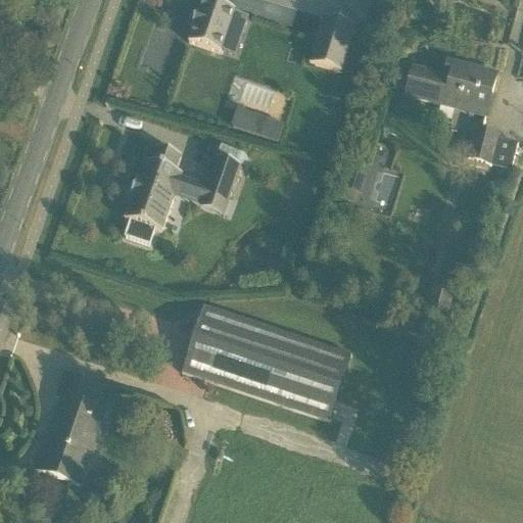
[(234,12),(234,11),(203,1),(198,14),(196,14),(191,29),(193,30),(188,44),(220,54),(229,28),(243,33),(248,17),(234,12)]
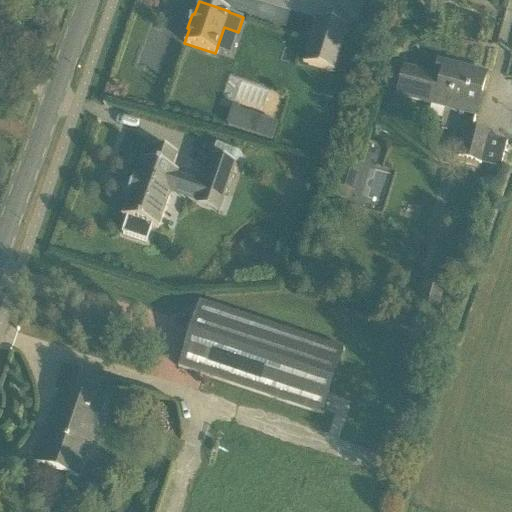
[(334,72),(347,26),(317,17),(303,63),(334,72)]
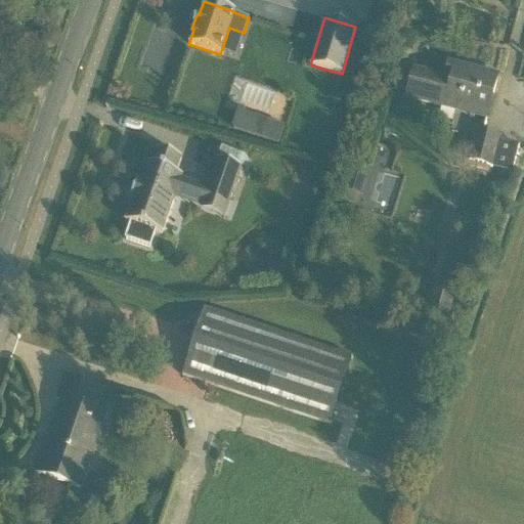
[(487,118),(497,78),(454,67),(450,81),(413,72),(406,97),(487,118)]
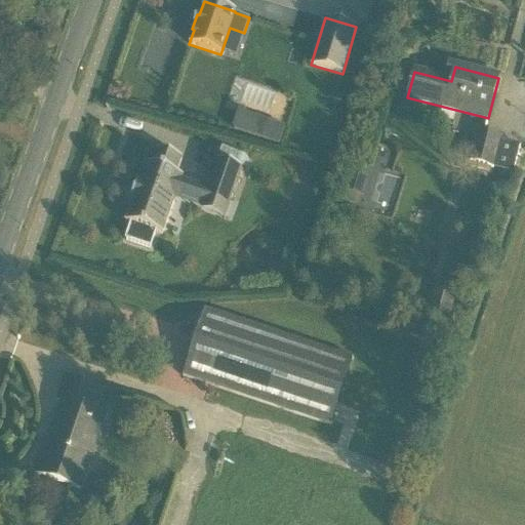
[(274,126),(269,145),(280,149),(284,130),(274,126)]
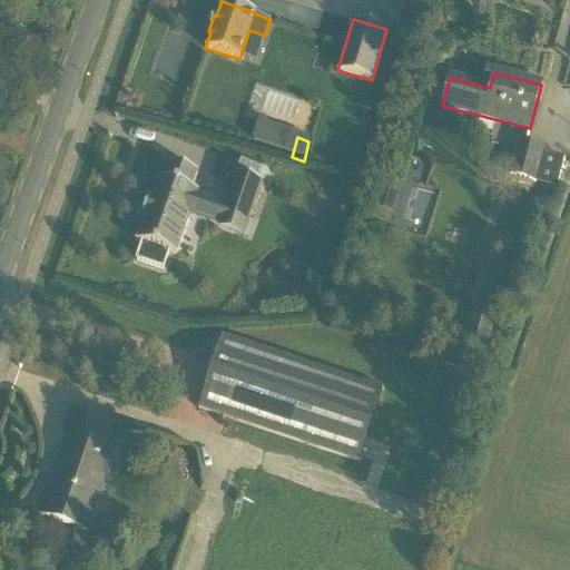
[(507,176),(537,184),(544,151),(516,144),(507,176)]
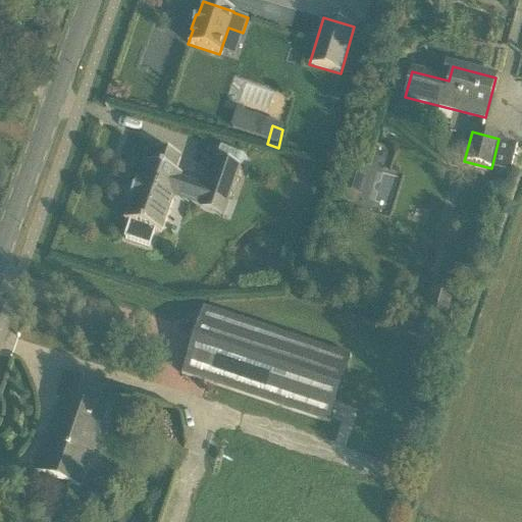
[(151,165),(144,163),(137,184),(136,184),(131,200),(132,200),(124,220),(131,223),(125,239),(149,247),(155,231),(161,233),(173,198),(174,196),(165,193),(172,173),(174,174),(180,157),(156,149),(151,165)]
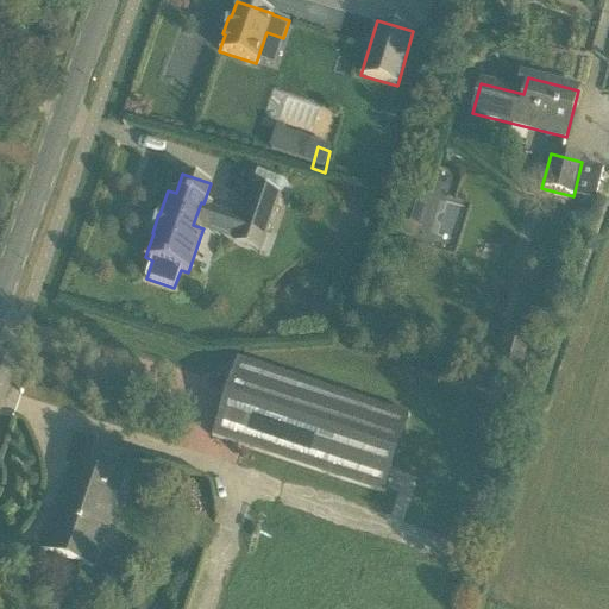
[(280,195),(253,186),(240,221),(268,231),(280,195)]
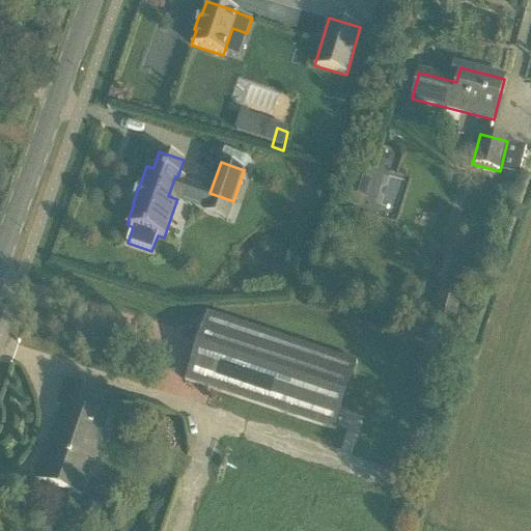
[(348,194),(366,199),(371,180),(354,175),(348,194)]
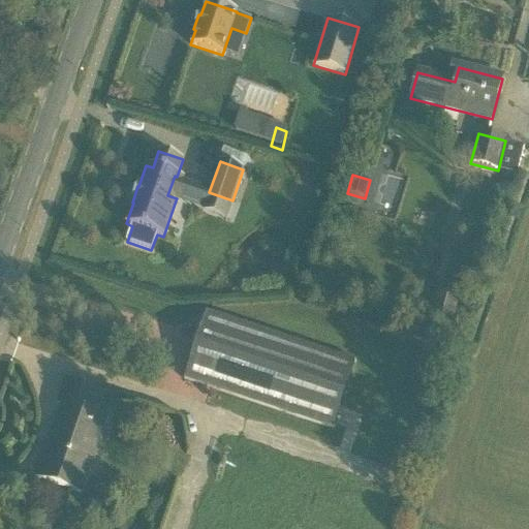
[(184,379),(334,429),(355,362),(206,312),(184,379)]
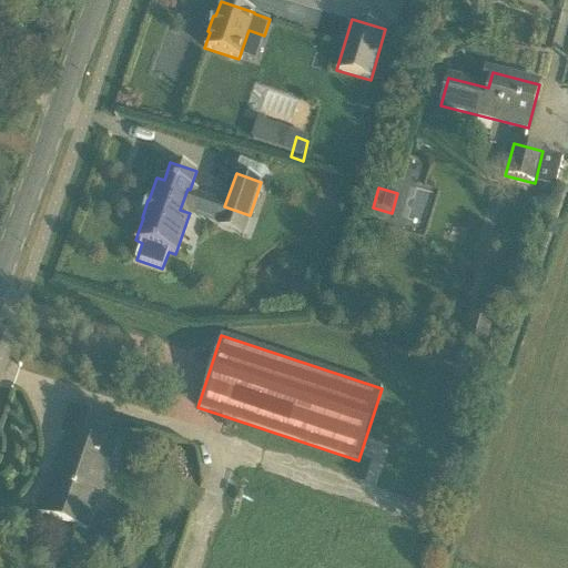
[(103,447),(111,424),(70,411),(62,434),(68,435),(40,514),(85,529),(113,450),(103,447)]
